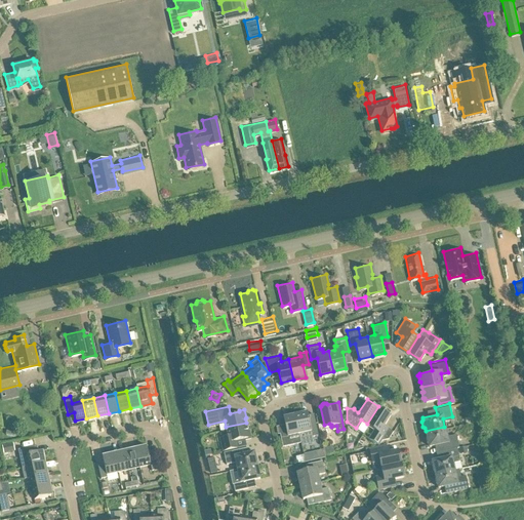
[(378,406),(367,424),(373,427),(367,436),(373,439),(388,436),(392,429),(383,423),(390,413),(378,406)]
